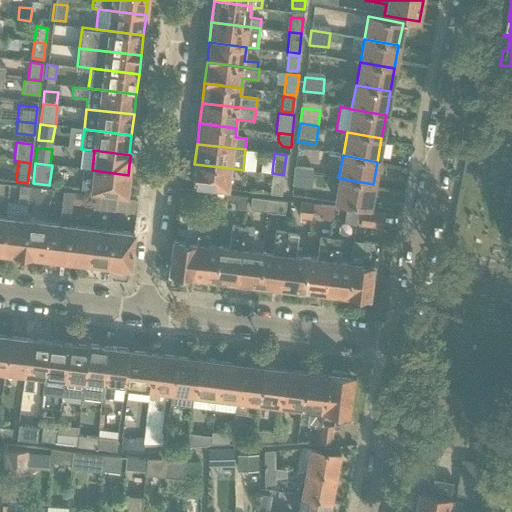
[(231,168),(194,164),(192,185),(229,189),(231,168)]
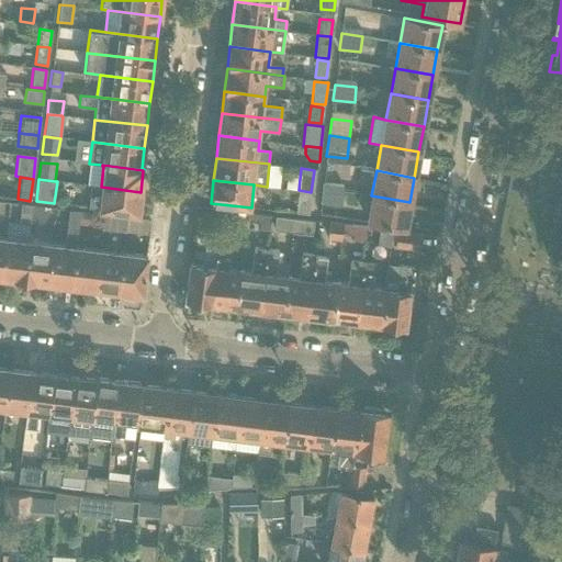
[(141,192),(101,187),(90,186),(88,208),(138,213),(141,192)]
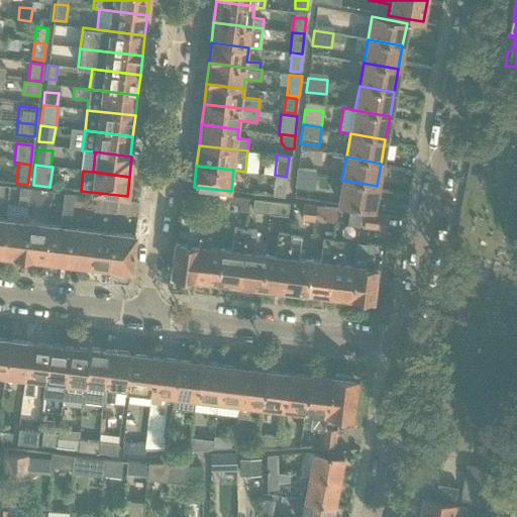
[(297,174),(295,187),(313,190),(315,177),(315,176),(297,174)]
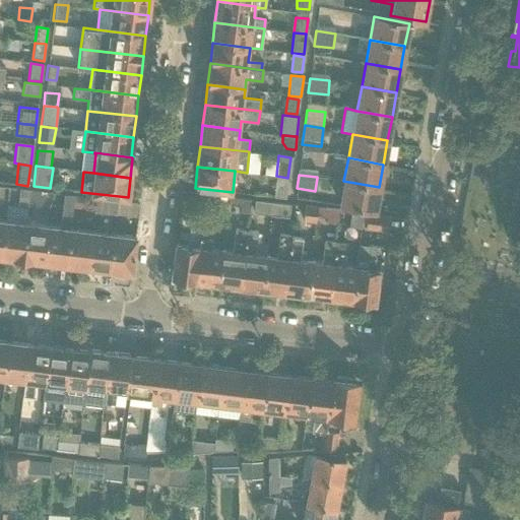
[(276,176),(273,197),(274,197),(285,198),(287,178),(276,176)]
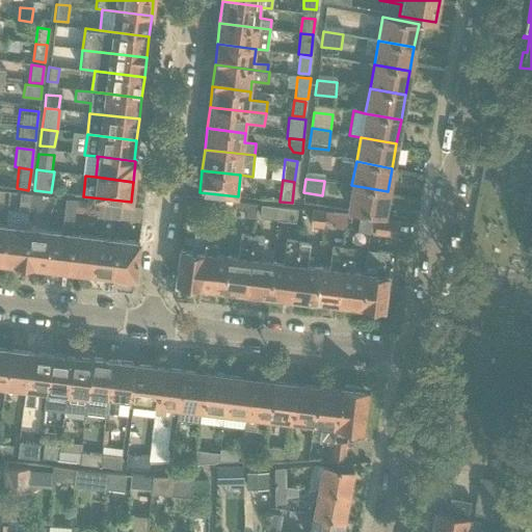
[(388,191),(351,185),(347,209),(383,215),(388,191)]
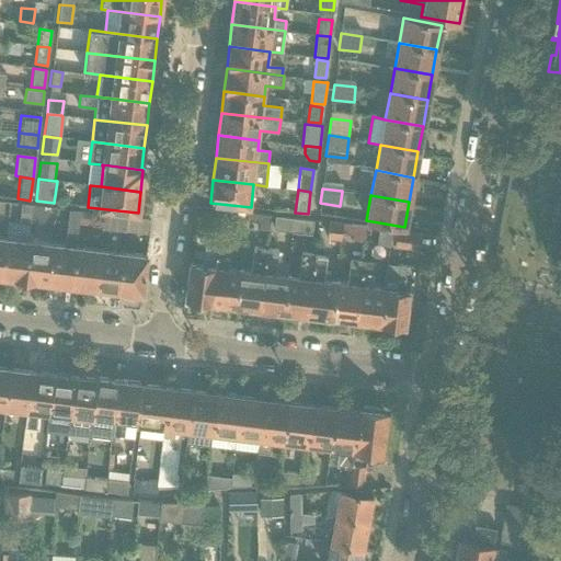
[(30,225),(31,216),(32,205),(20,204),(18,224),(30,225)]
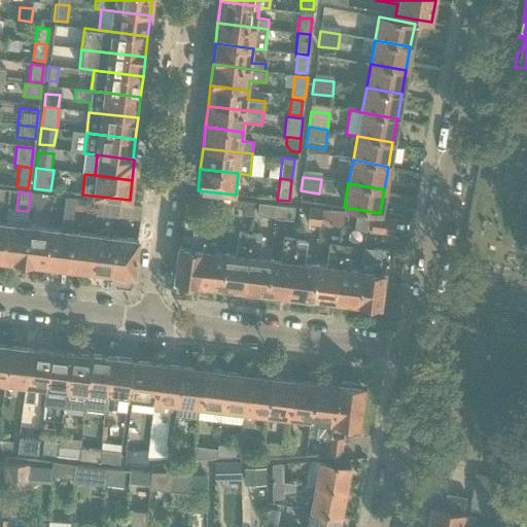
[(29,204),(40,206),(42,195),(30,192),(29,203),(29,204)]
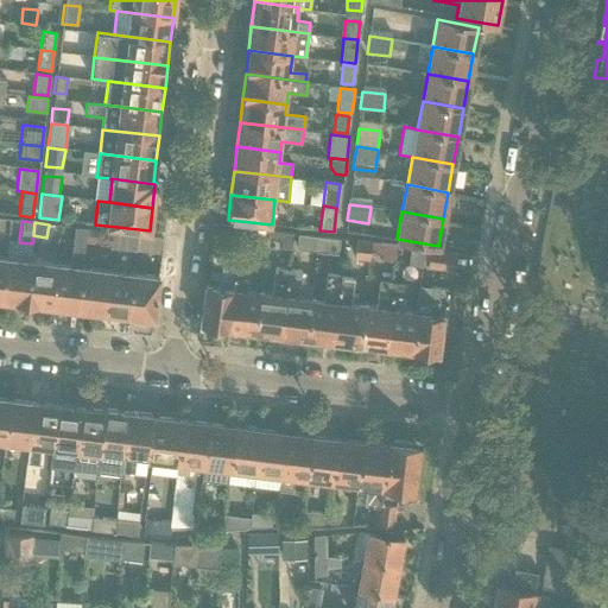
[(213,223),(211,239),(238,242),(239,226),(213,223)]
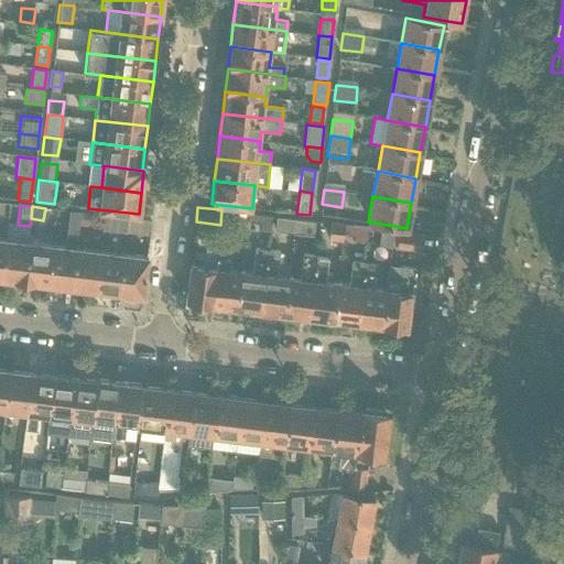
[(69,210),(65,247),(75,248),(78,226),(79,213),(69,210)]
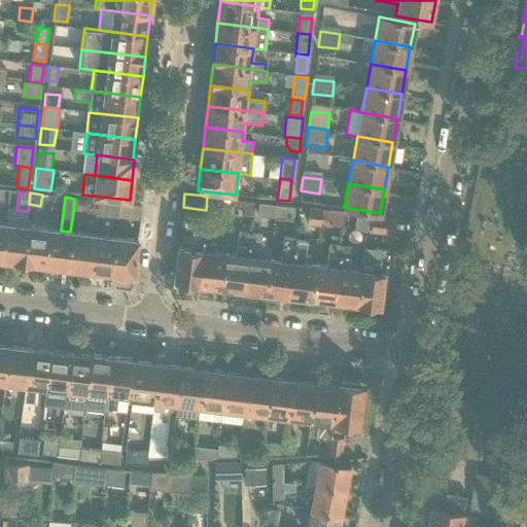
[(74,199),(73,211),(81,212),(88,207),(89,200),(74,199)]
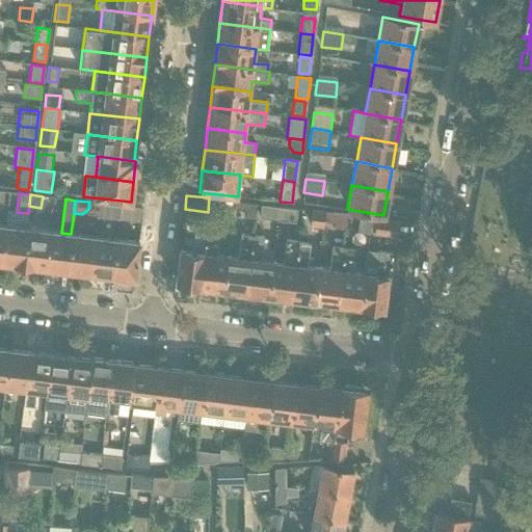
[(97,217),(97,218),(110,220),(112,205),(107,205),(98,203),(97,217)]
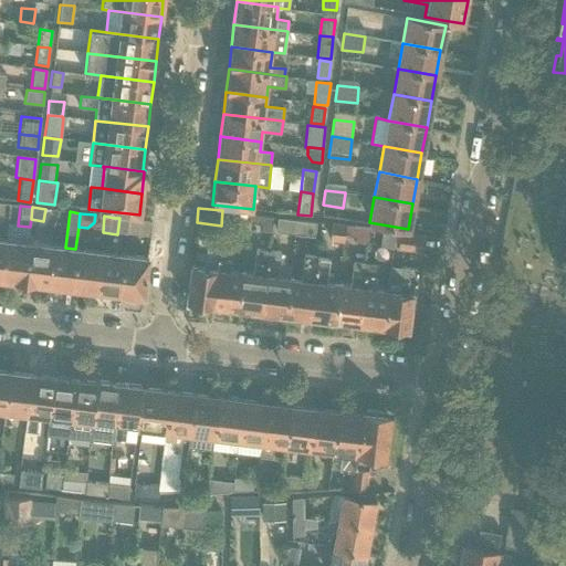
[(262,216),(260,231),(271,232),(272,217),(262,216)]
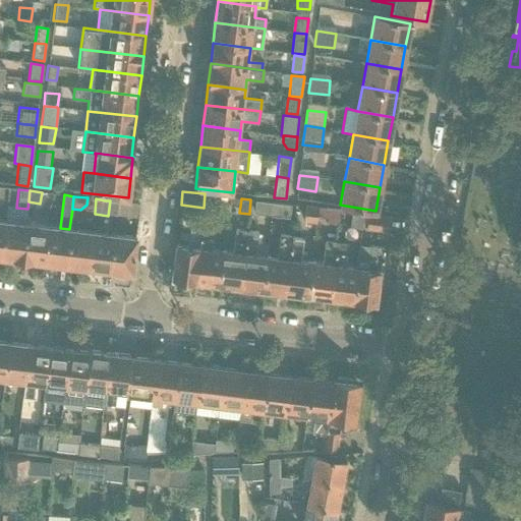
[(255,200),(253,213),(272,216),(274,203),(255,200)]
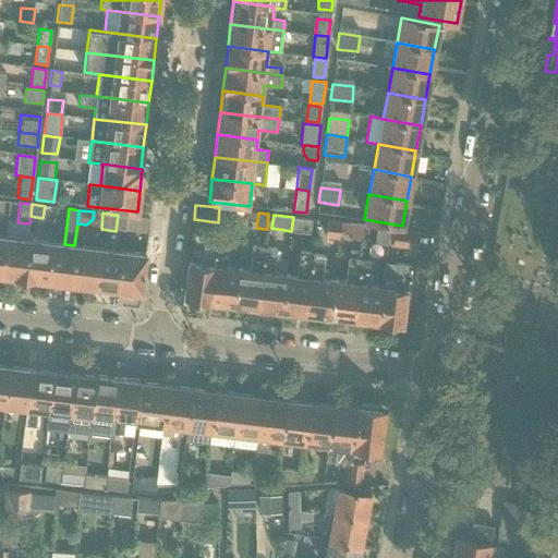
[(126,216),(124,230),(147,233),(148,219),(126,216)]
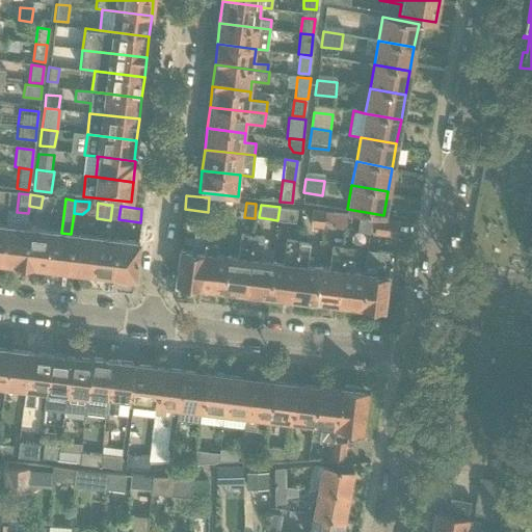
[(280,207),(277,220),(295,222),(297,210),(280,207)]
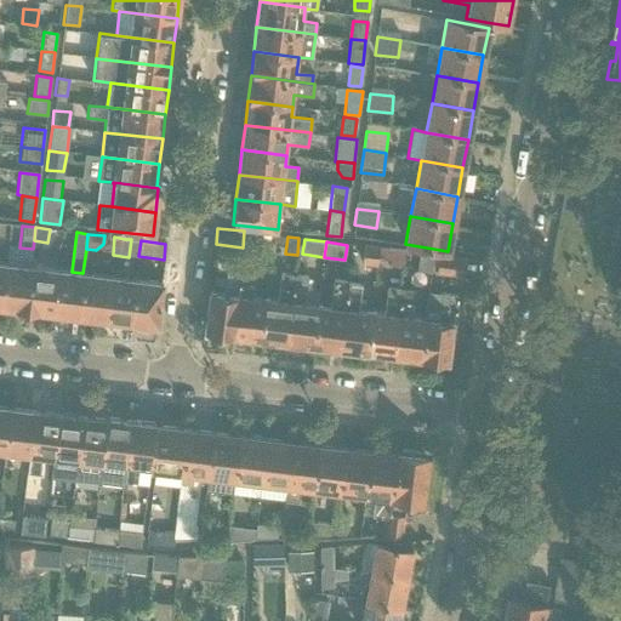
[(364,244),(362,263),(377,265),(380,245),(364,244)]
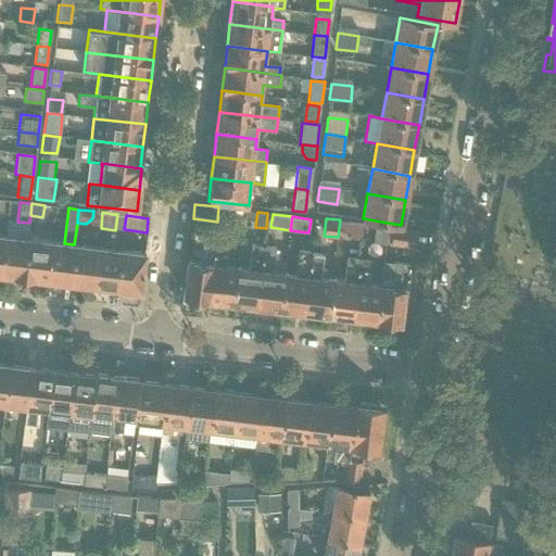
[(351,224),(349,238),(361,239),(362,225),(351,224)]
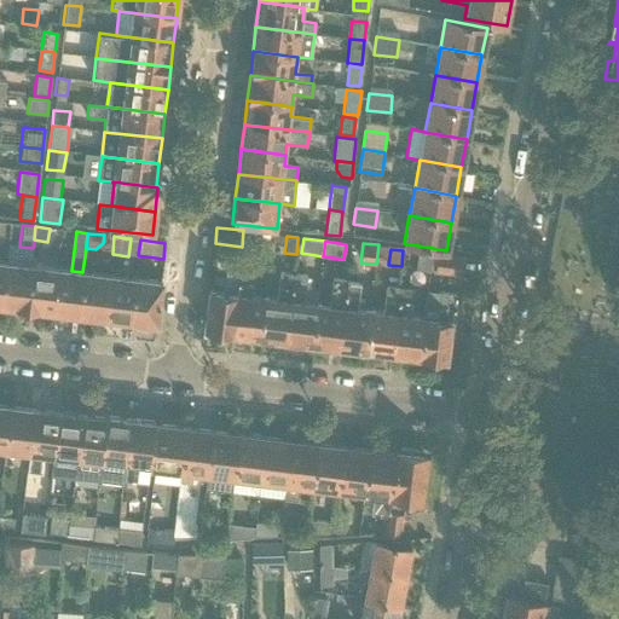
[(415,270),(431,271),(432,254),(416,252),(415,270)]
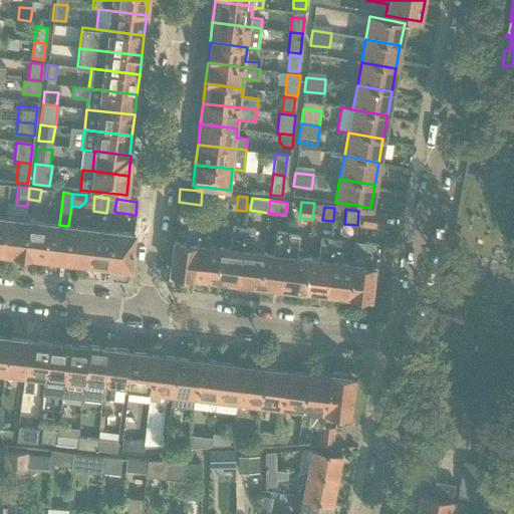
[(361,225),(383,228),(384,214),(362,211),(361,225)]
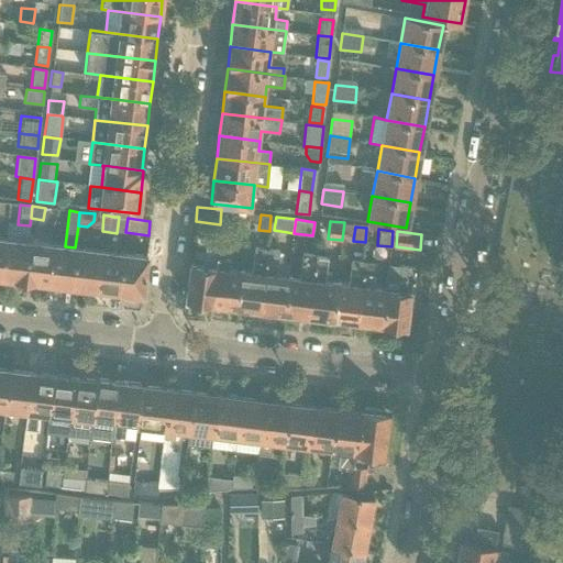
[(0,273),(0,277),(23,280),(28,242),(4,239),(0,273)]
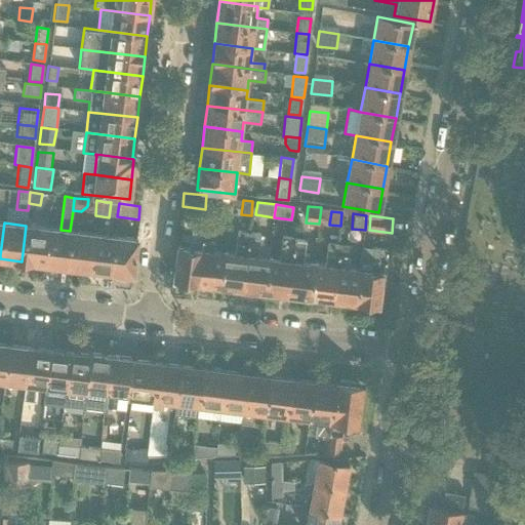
[(22,261),(43,265),(48,228),(26,226),(22,261)]
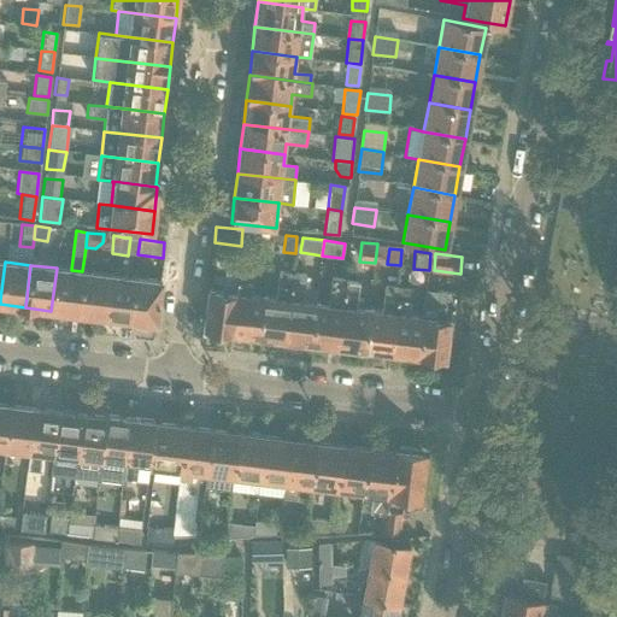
[(203,329),(231,333),(239,266),(224,265),(222,292),(207,289),(203,329)]
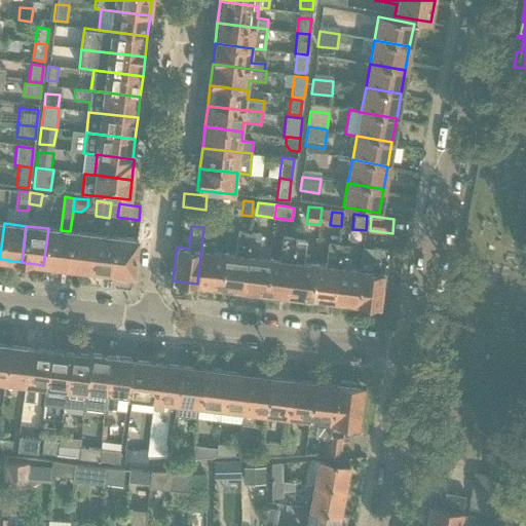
[(197,284),(221,287),(224,253),(212,251),(214,229),(203,227),(197,284)]
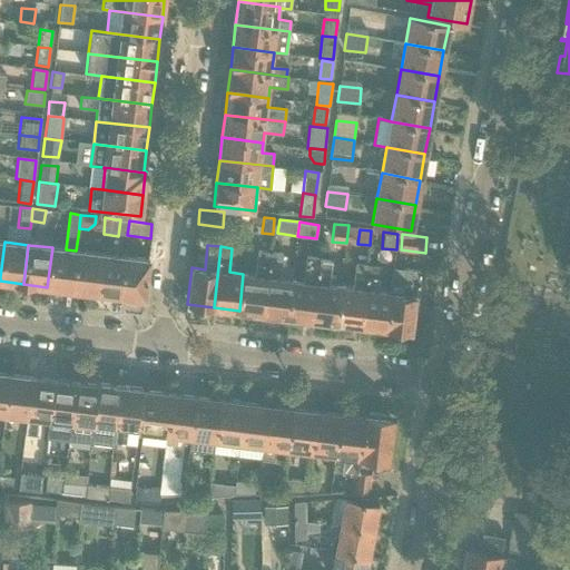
[(47,287),(71,291),(76,251),(52,247),(47,287)]
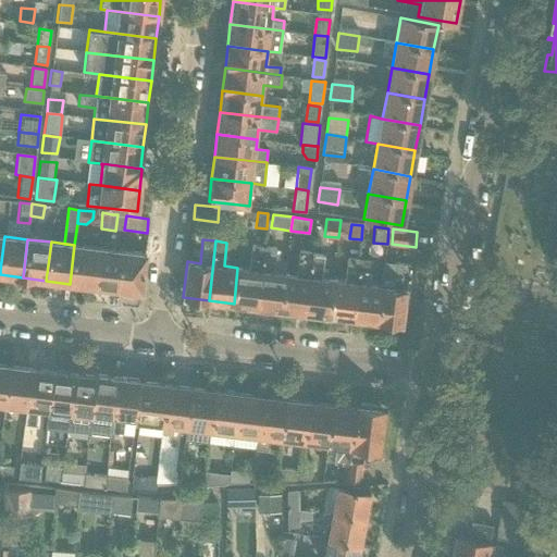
[(70,284),(93,286),(97,247),(74,245),(70,284)]
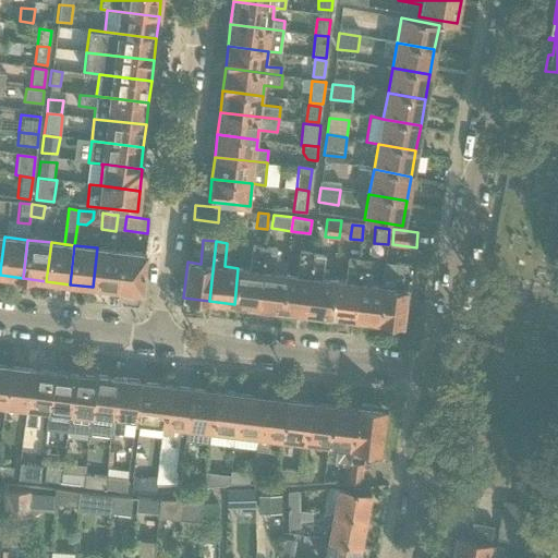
[(234,304),(258,307),(265,247),(251,245),(249,269),(238,268),(234,304)]
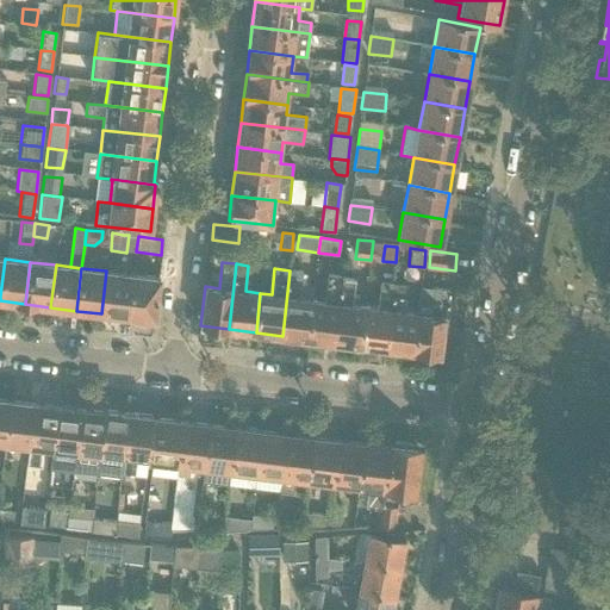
[(101,313),(128,317),(132,274),(106,271),(101,313)]
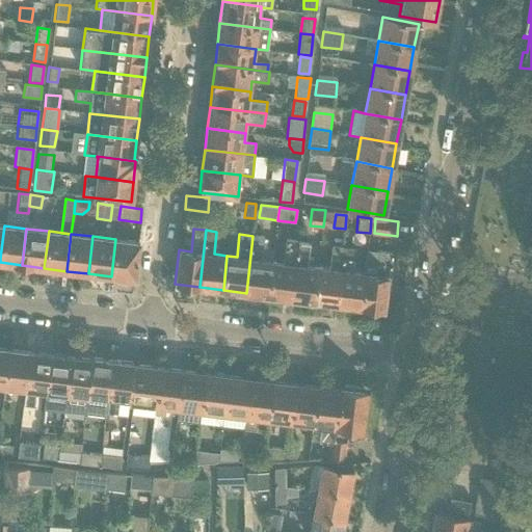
[(246,293),(267,295),(272,261),(260,260),(263,237),(253,236),(246,293)]
